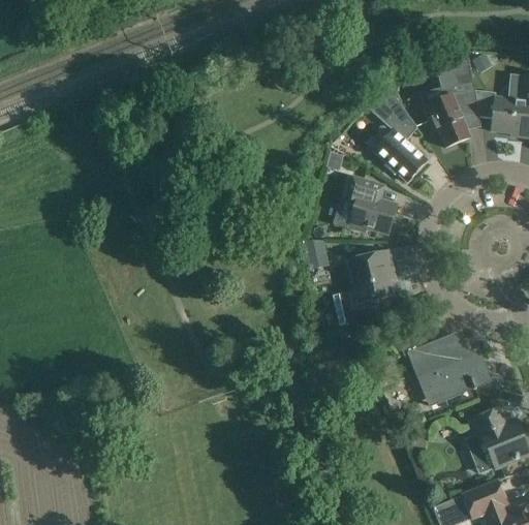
[(442,97),(423,105),(425,110),(433,129),(438,127),(445,146),(469,135),(467,130),(460,111),(476,109),(478,116),(479,116),(476,95),(475,90),(473,79),(471,62),(468,49),(467,49),(450,56),(453,65),(456,82),(440,85),(442,97)]
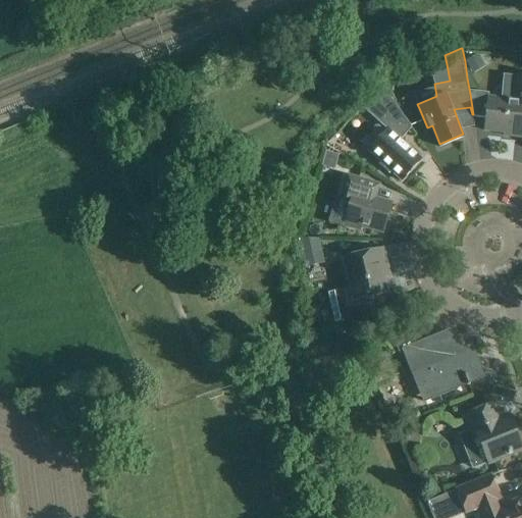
[(477,51),(466,57),(474,69),(484,63),(477,51)]
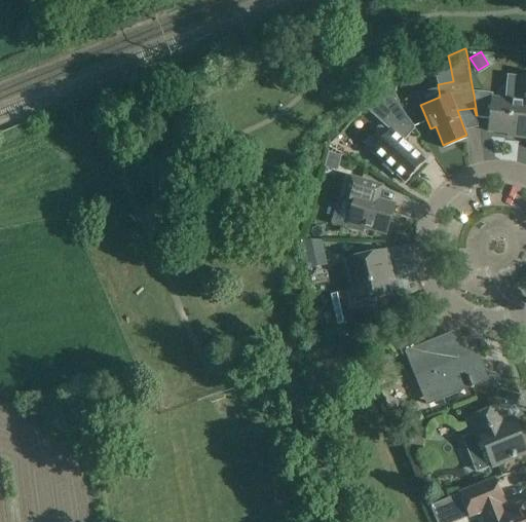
[(492,91),(473,89),(474,95),(477,115),(490,116),(489,128),(508,131),(508,133),(525,134),(525,72),(523,72),(520,99),(492,96),(492,91)]
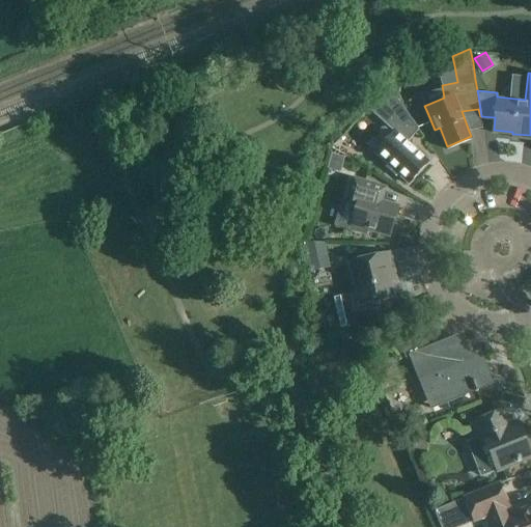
[(407,90),(402,78),(388,83),(395,94),(407,90)]
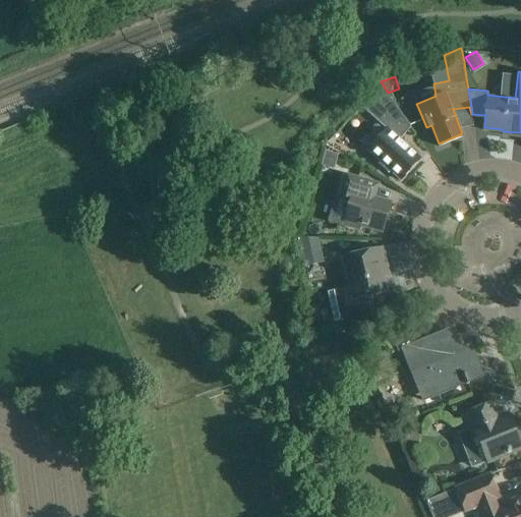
[(411,124),(388,93),(381,81),(380,81),(369,93),(384,105),(378,112),(402,134),(411,124)]
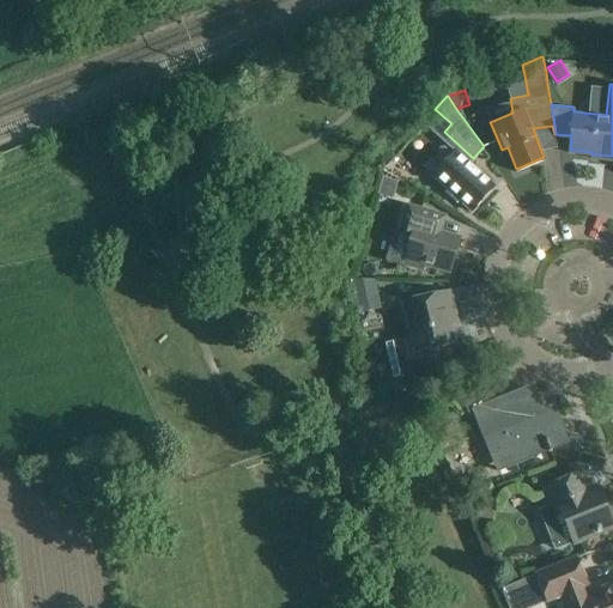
[(477,168),(455,149),(432,172),(449,187),(449,190),(456,198),(460,198),(472,208),(495,183),(477,168)]
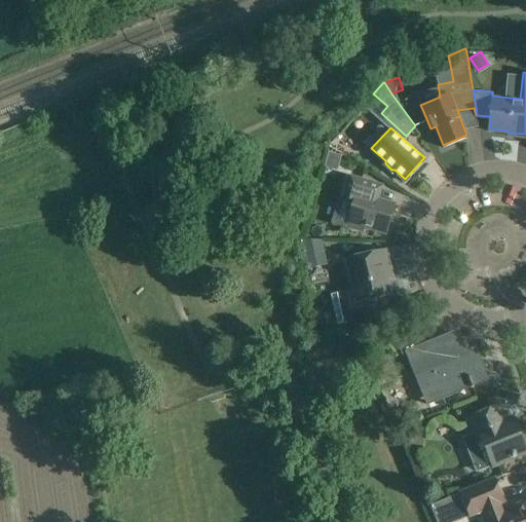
[(337,162),(340,153),(328,150),(325,159),(337,162)]
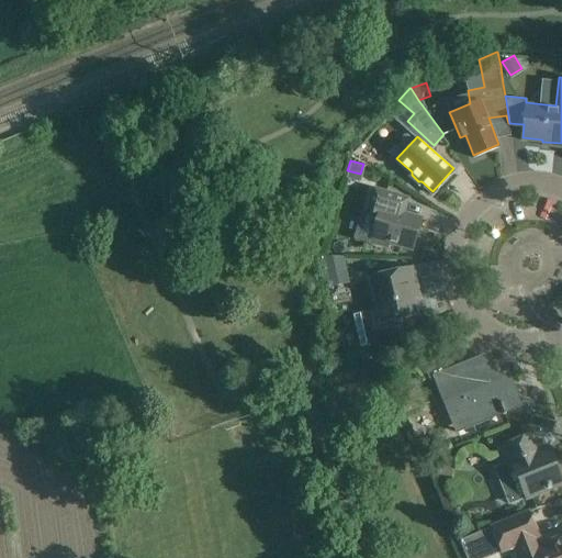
[(381,188),(374,186),(367,210),(378,212),(370,240),(388,245),(389,241),(413,247),(422,215),(397,209),(402,194),(381,188)]
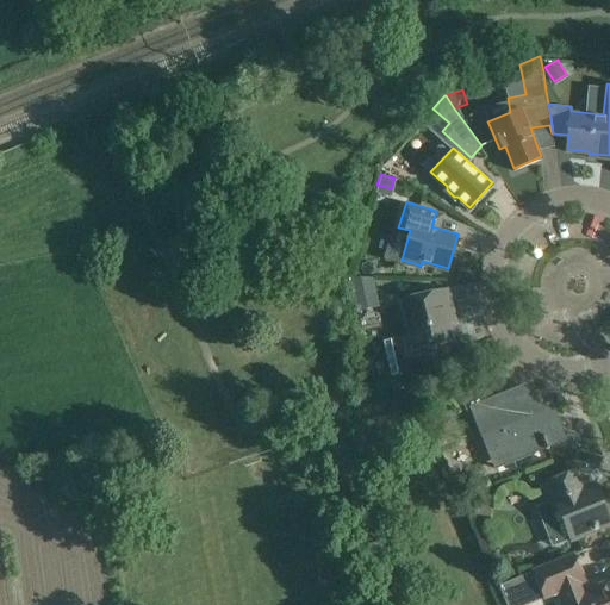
[(373,275),(361,275),(349,275),(356,309),(379,304),(373,275)]
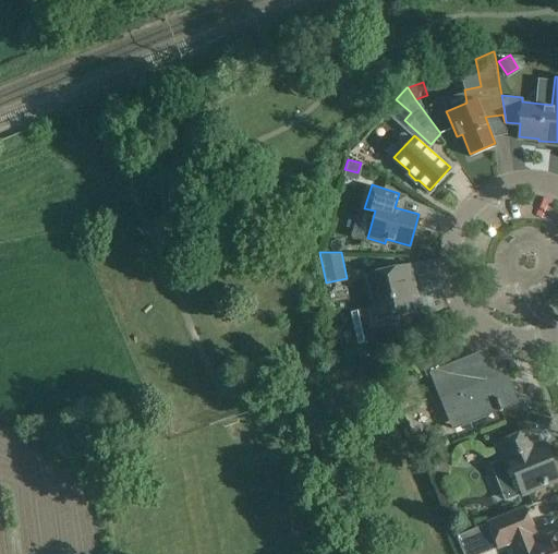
[(414,284),(409,263),(388,267),(367,273),(375,304),(351,311),(358,342),(374,336),(372,325),(393,321),(392,315),(414,310),(409,285),(414,284)]
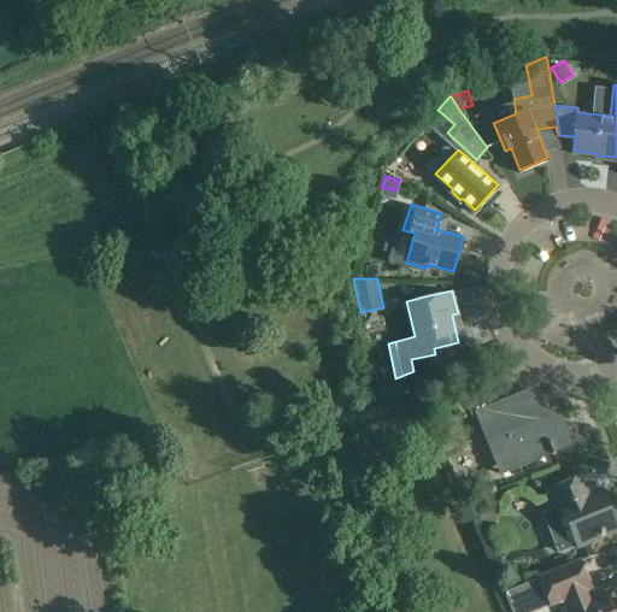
[(497,460),(547,440),(552,449),(573,441),(558,407),(542,415),(530,387),(500,400),(494,384),(464,396),(471,413),(476,411),(497,460)]
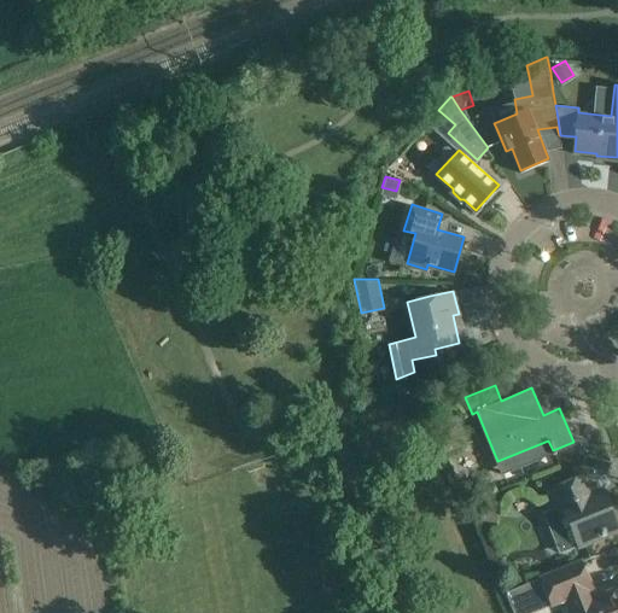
[(460,416),(448,407),(438,419),(450,428),(460,416)]
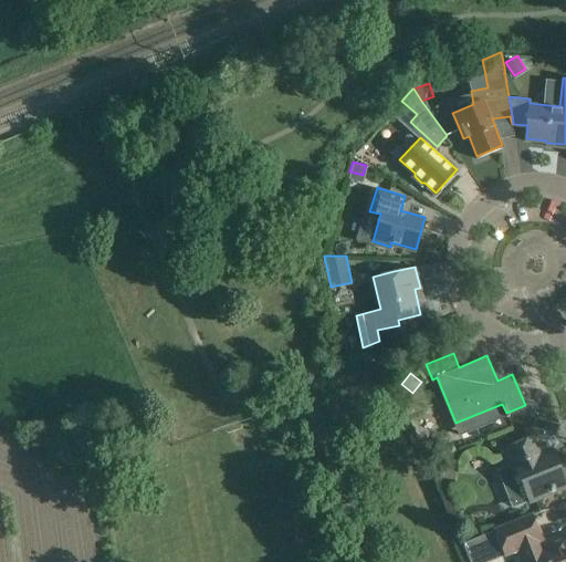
[(542,451),(535,435),(504,447),(512,465),(515,464),(530,499),(565,484),(565,482),(556,457),(551,459),(546,449),(542,451)]
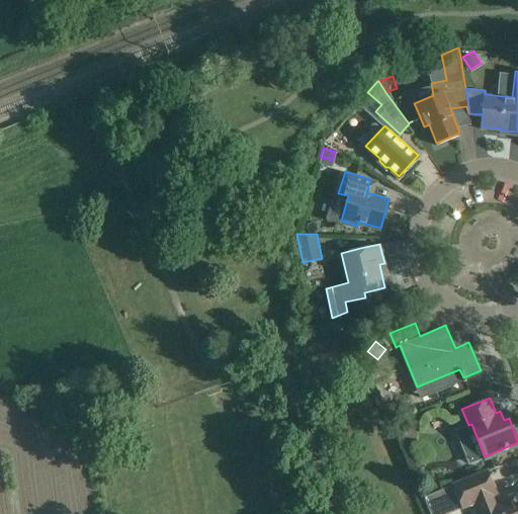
[(402,437),(415,438),(416,422),(403,421),(402,437)]
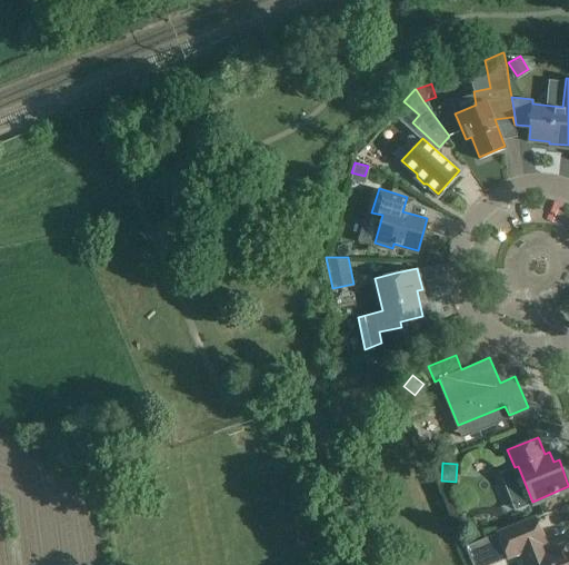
[(513,523),(497,531),(508,556),(520,551),(526,564),(568,564),(568,543),(548,552),(543,542),(545,541),(535,515),(513,523)]
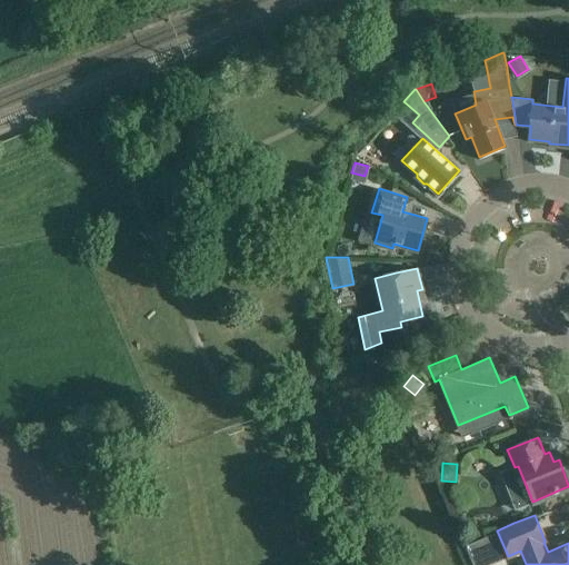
[(472,563),(488,556),(481,537),(465,544),(472,563)]
